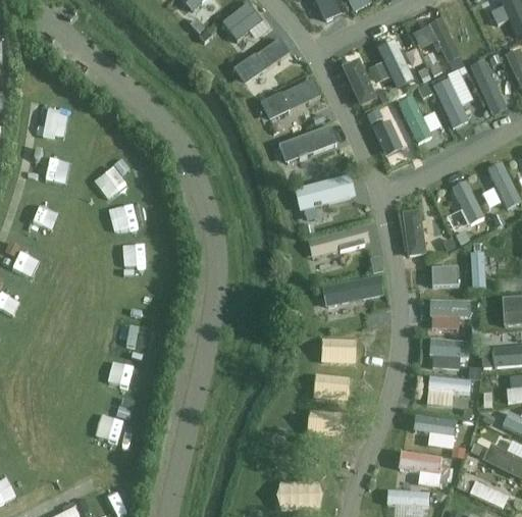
[(186,0),(197,11),(207,0),(186,0)]
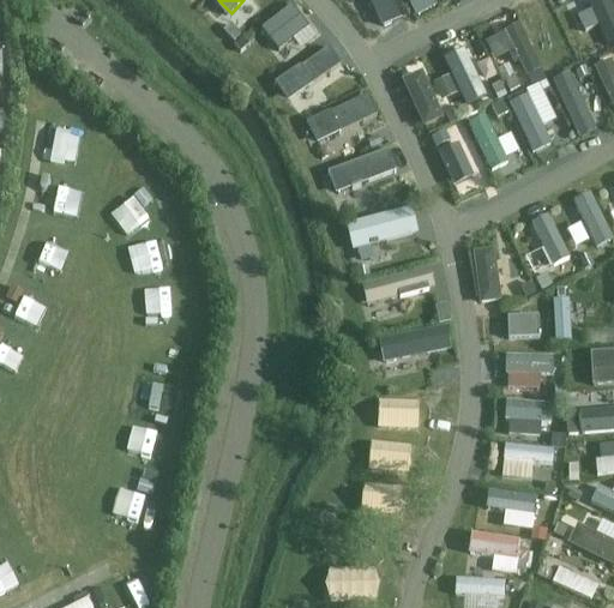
[(308,22),(292,0),(260,24),(278,46),(308,22)]
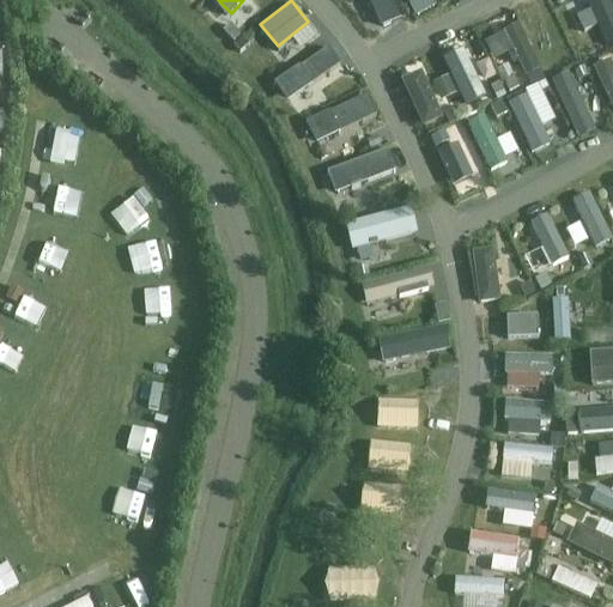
[(366,0),(378,23),(398,13),(390,0),(366,0)]
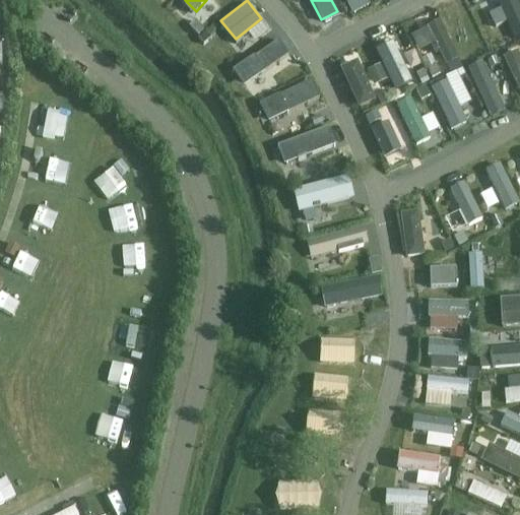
[(519,30),(519,2),(518,0),(498,0),(515,34),(519,30)]
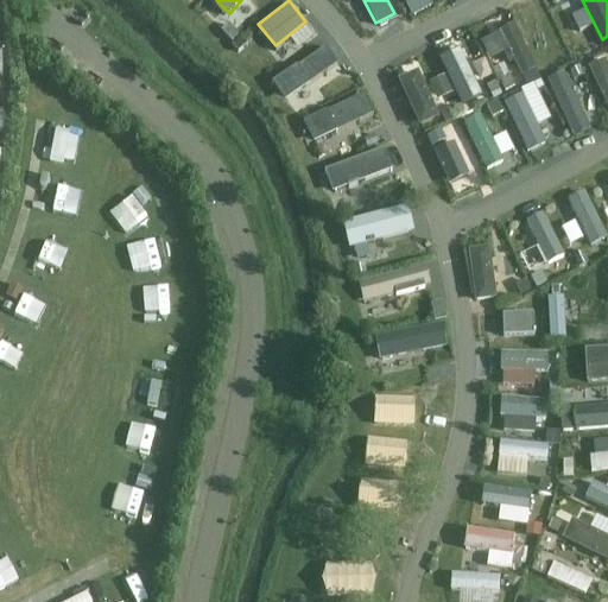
[(496,26),(520,73),(536,64),(513,18),(496,26)]
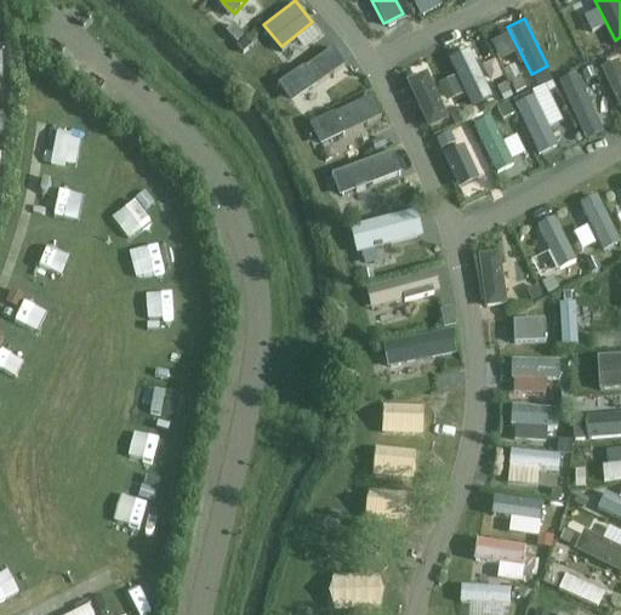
[(231,33),(237,40),(245,32),(239,26),(231,33)]
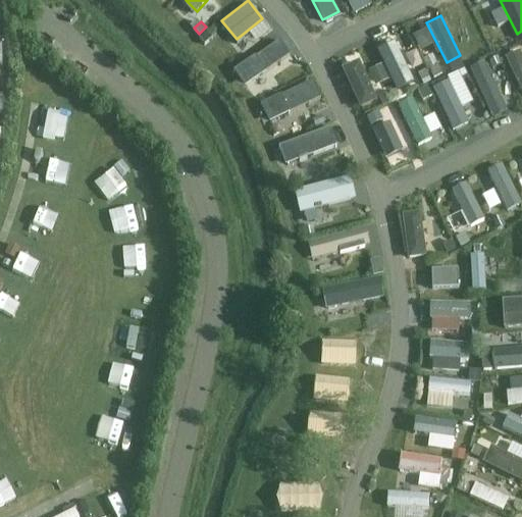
[(212,34),(207,28),(199,35),(204,41),(212,34)]
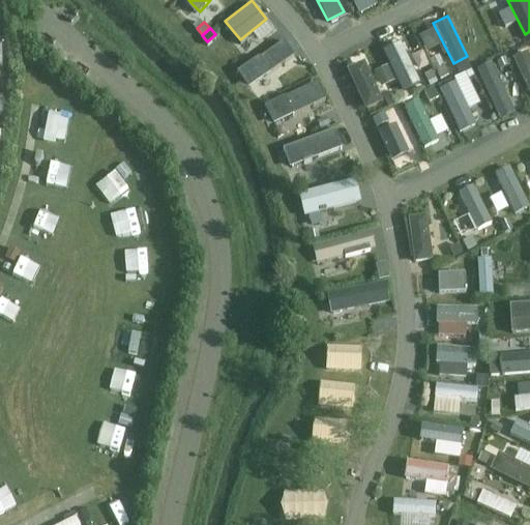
[(259,54),(239,67),(251,83),(271,69),(270,67),(295,51),(286,36),(260,55),(259,54)]
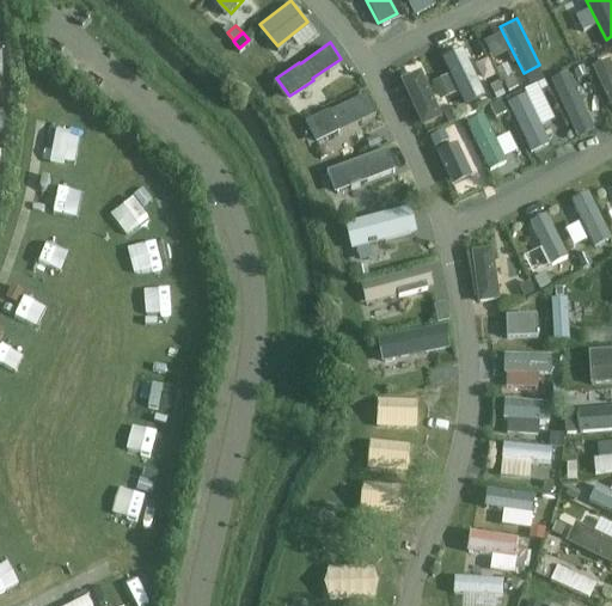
[(461,44),(440,55),(464,103),(485,92),(461,44)]
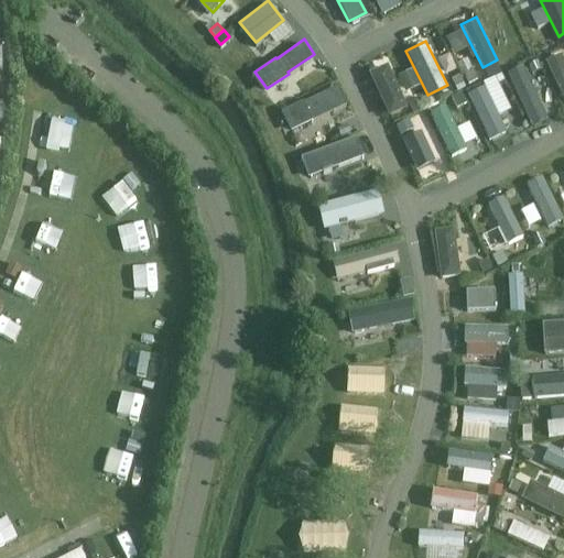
[(563,56),(561,50),(543,57),(563,98),(563,56)]
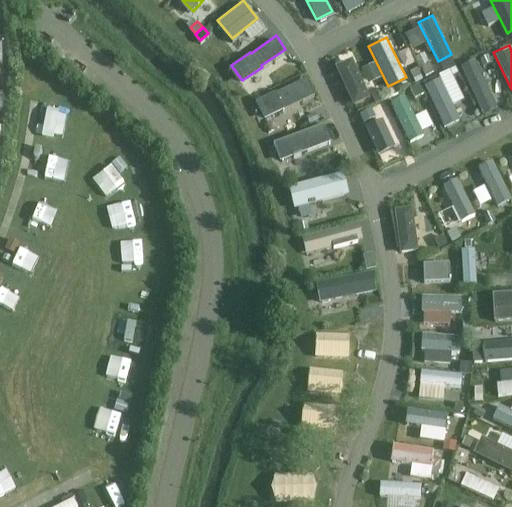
[(290,62),(294,70),(315,61),(311,52),(290,62)]
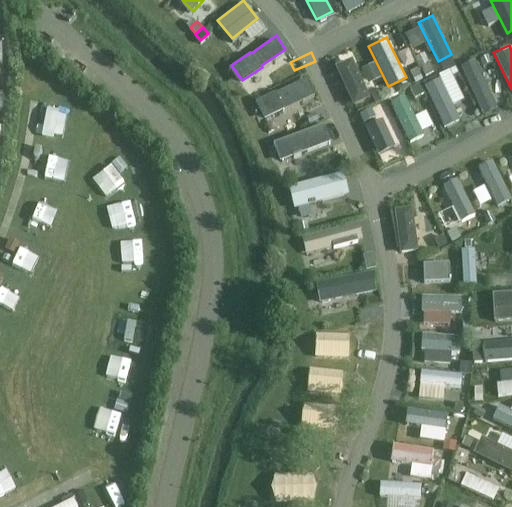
[(352,56),(334,64),(351,102),(369,94),(352,56)]
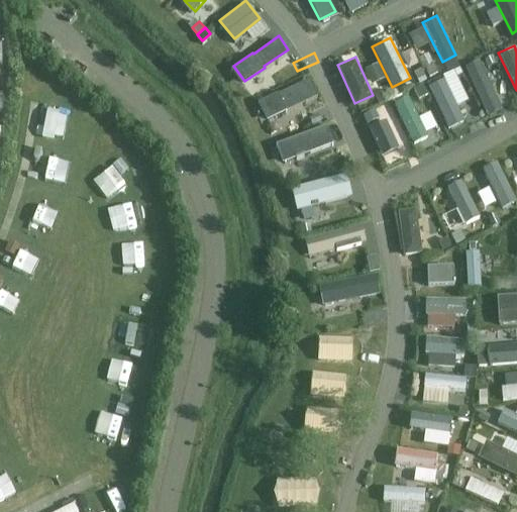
[(480,57),(463,65),(487,113),(502,105),(480,57)]
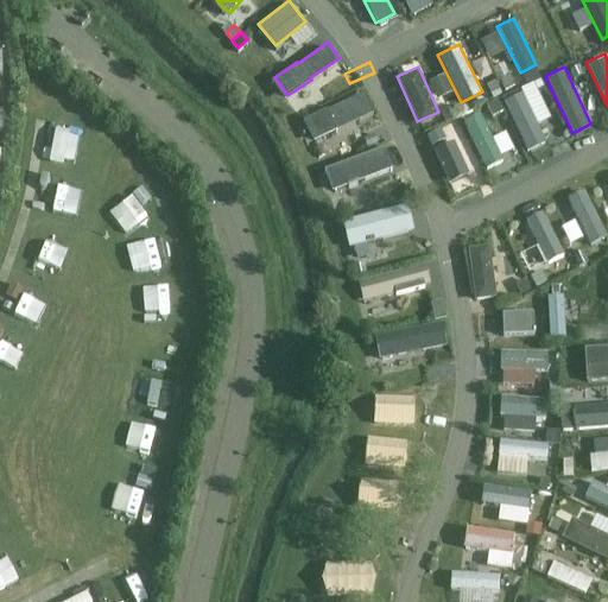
[(546,139),(521,89),(504,99),(527,149),(546,139)]
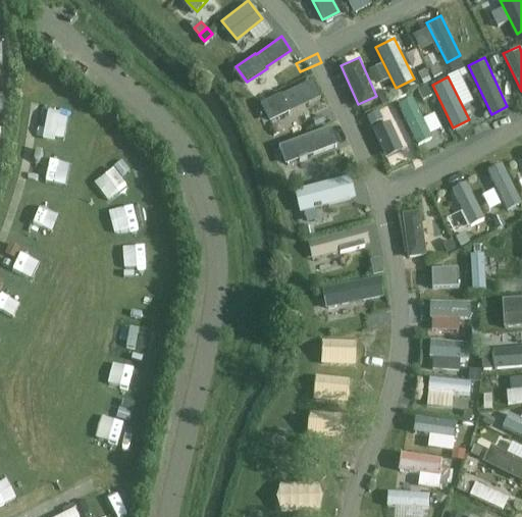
[(320,94),(312,78),(280,93),(280,92),(262,100),(270,117),(289,108),(289,109),(320,94)]
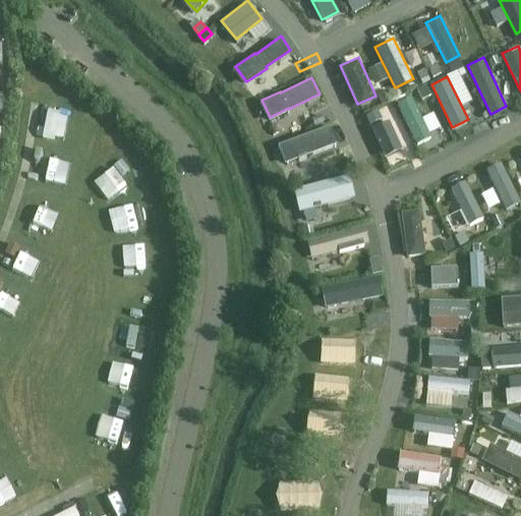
[(411,95),(398,101),(416,139),(430,133),(411,95)]
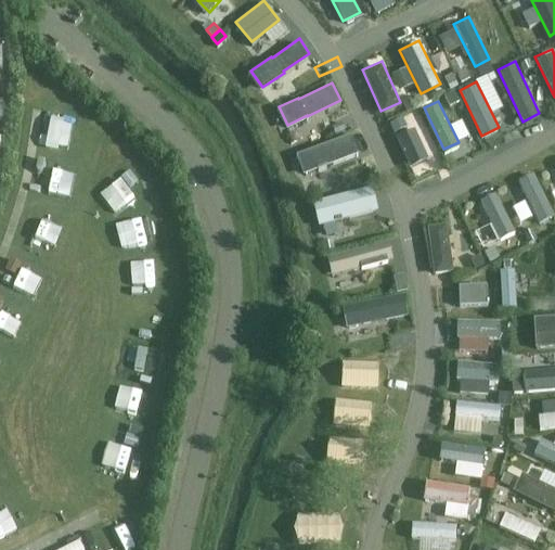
[(429,154),(413,125),(396,133),(411,164),(429,154)]
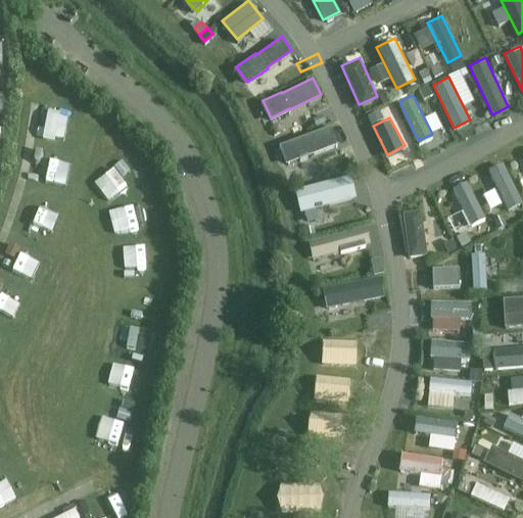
[(330,125),(286,142),(292,159),(299,157),(299,158),(307,155),(306,154),(336,143),(330,125)]
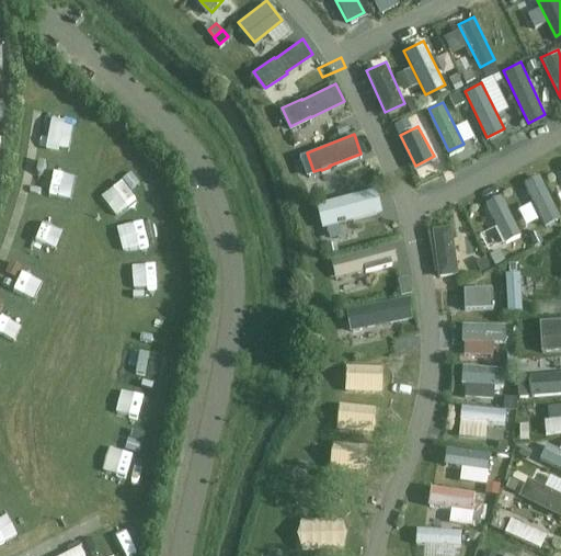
[(539,171),(523,179),(544,223),(560,215),(539,171)]
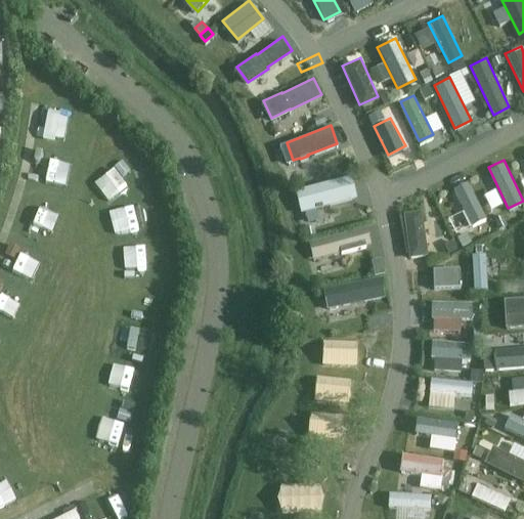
[(304,209),(354,197),(348,175),(298,188),(304,209)]
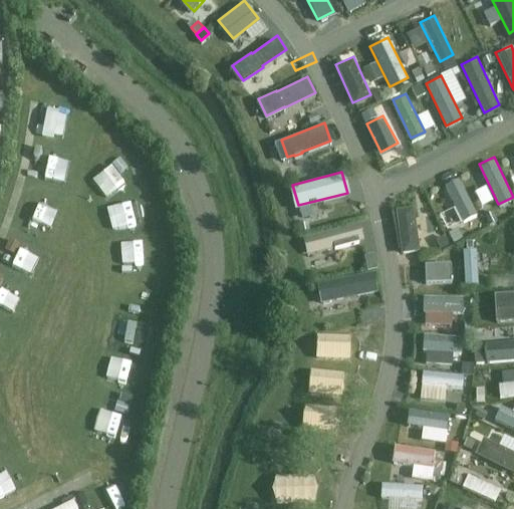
[(459,175),(443,183),(462,219),(478,211),(459,175)]
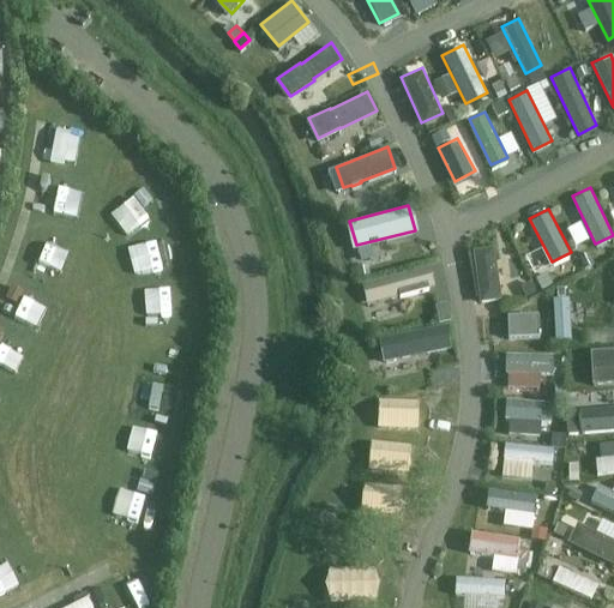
[(494,244),(471,246),(477,300),(500,298),(494,244)]
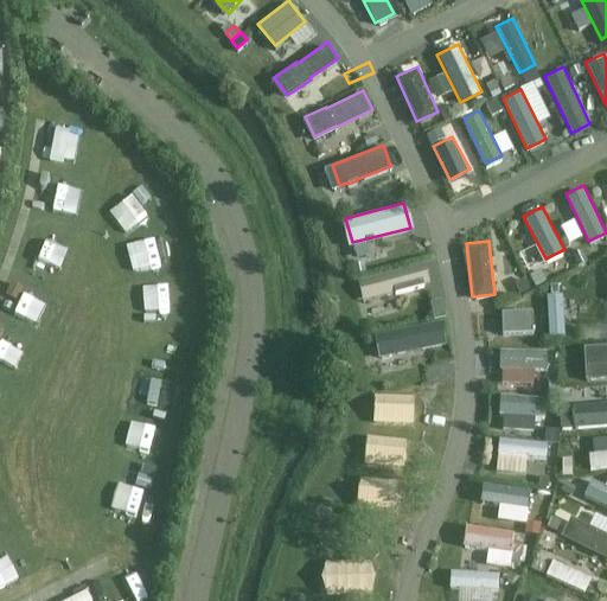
[(422,261),(369,275),(374,295),(394,289),(395,291),(423,283),(422,282),(428,280),(422,261)]
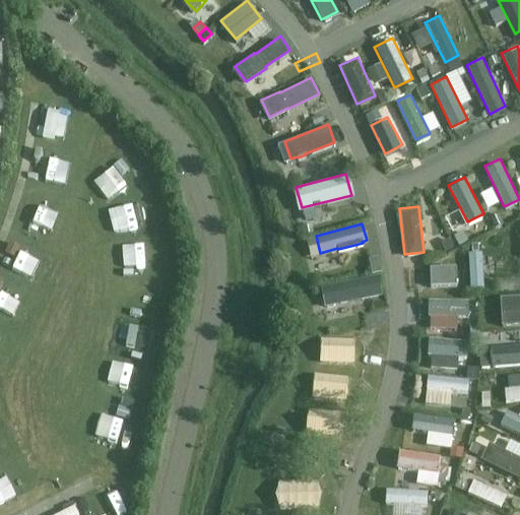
[(1,259),(18,264),(22,250),(5,245),(1,259)]
